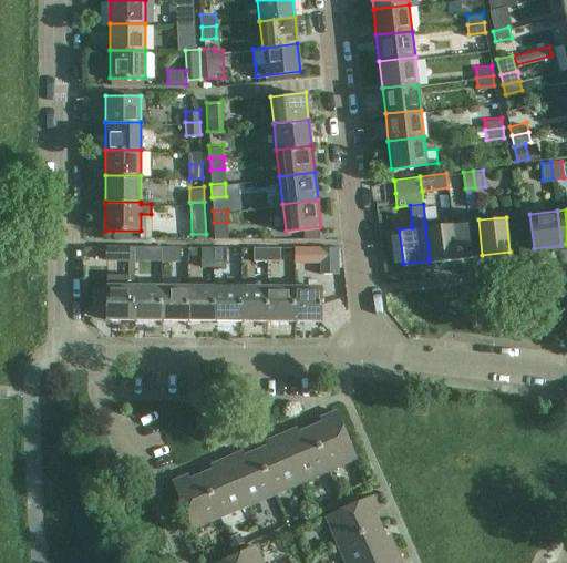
[(482,255),(478,219),(452,223),(455,258),(482,255)]
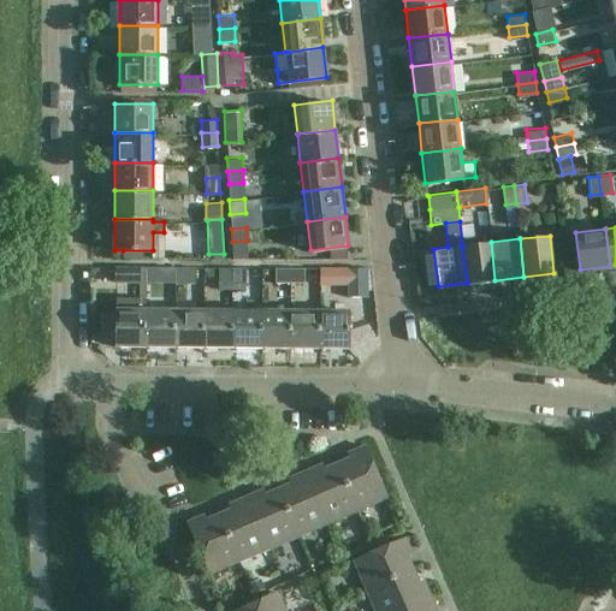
[(478,243),(462,245),(467,283),(495,280),(491,242),(490,242),(487,241),(479,241),(478,243)]
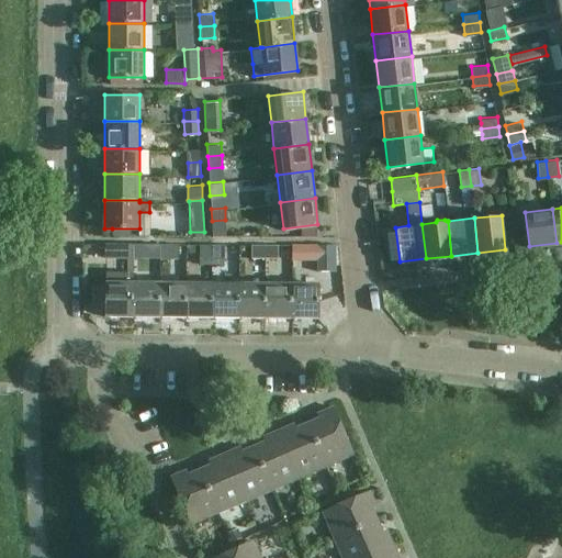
[(113,242),(104,242),(104,257),(113,257),(113,242)]
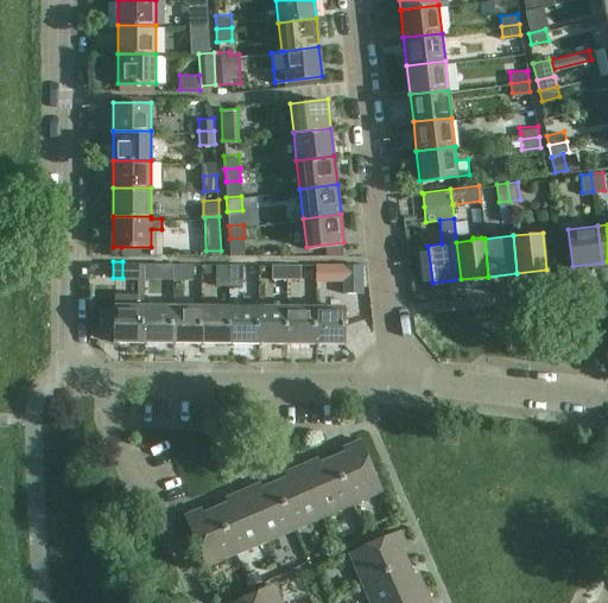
[(172,261),(159,261),(158,277),(172,277),(172,261)]
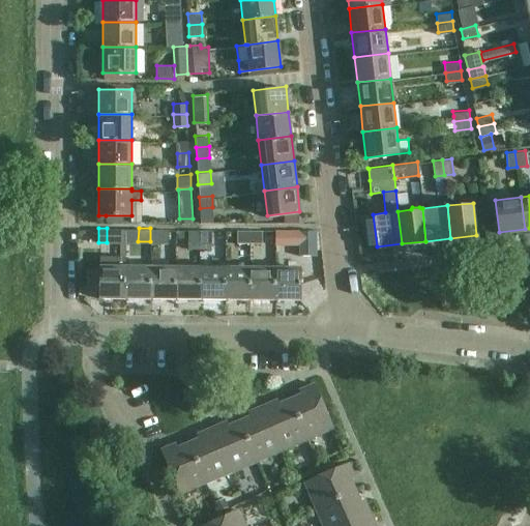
[(151,228),(150,228),(150,241),(150,242),(168,242),(168,228),(151,228)]
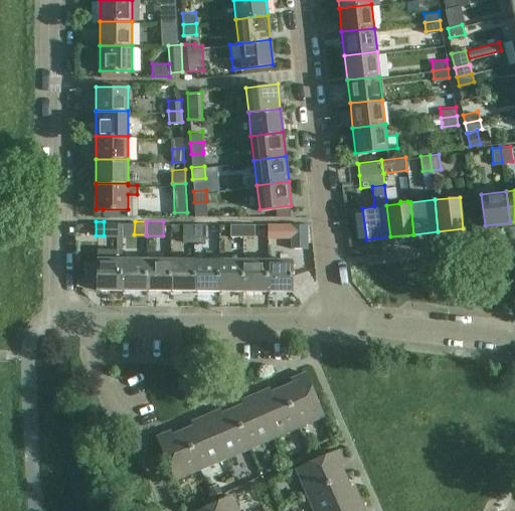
[(183,221),(182,241),(194,241),(194,222),(183,221)]
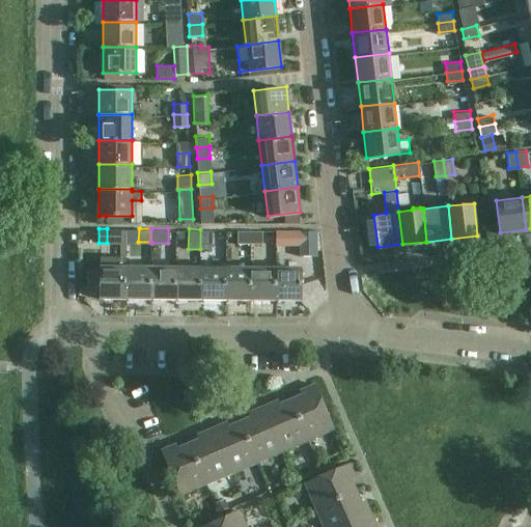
[(301,228),(300,253),(316,253),(316,228),(301,228)]
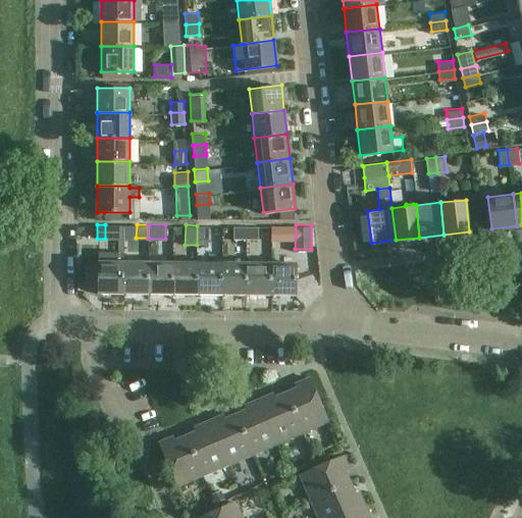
[(132,225),(123,225),(123,239),(132,239),(132,225)]
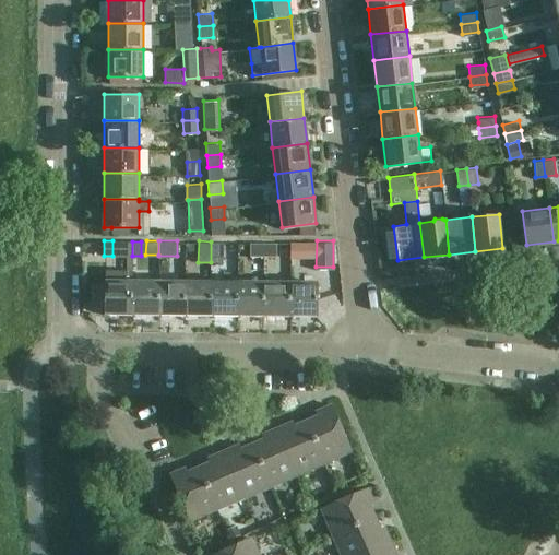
[(211,241),(211,262),(224,262),(224,241),(211,241)]
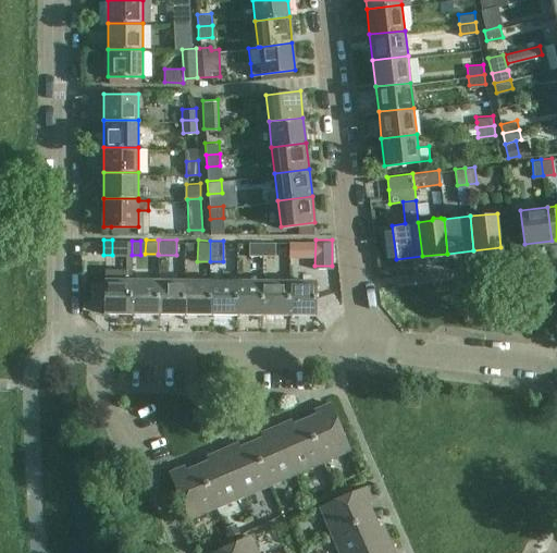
[(262,255),(262,241),(248,241),(248,254),(262,255)]
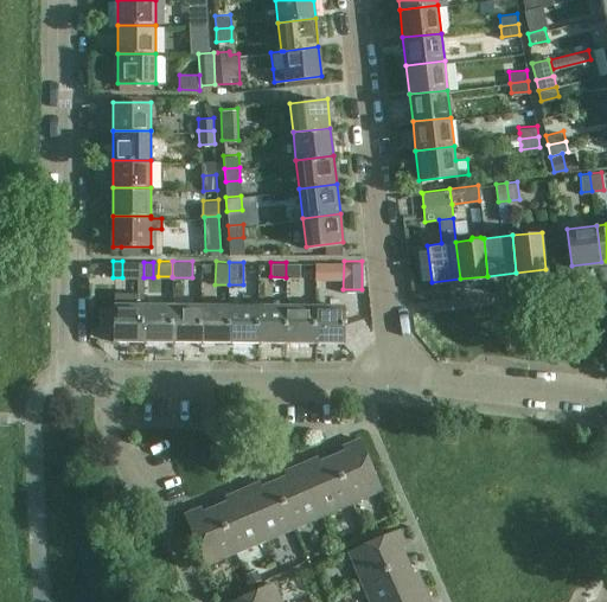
[(286,262),(286,277),(300,277),(300,262),(286,262)]
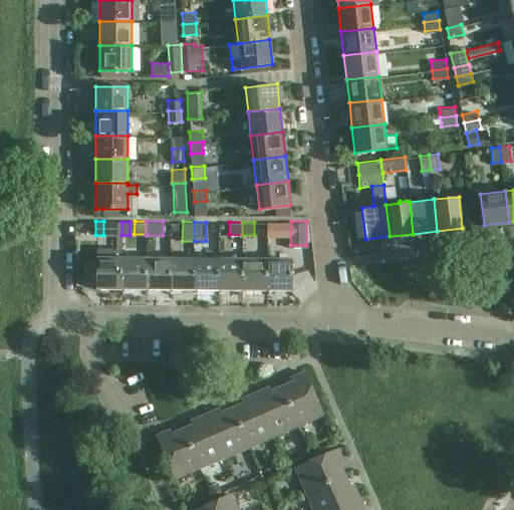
[(278,222),(266,222),(266,237),(278,237),(278,222)]
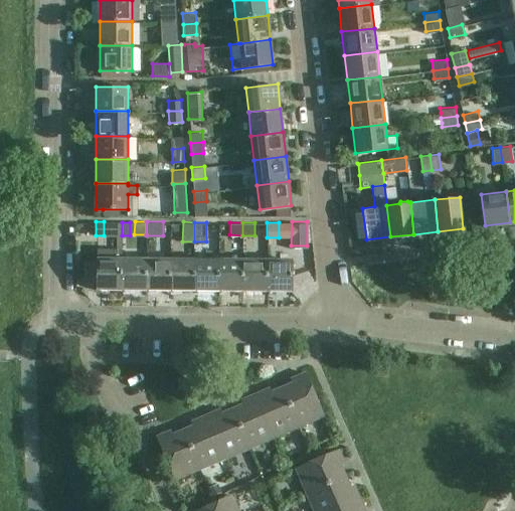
[(97,258),(97,261),(97,281),(97,284),(97,289),(122,289),(122,257),(122,247),(97,247),(97,258)]
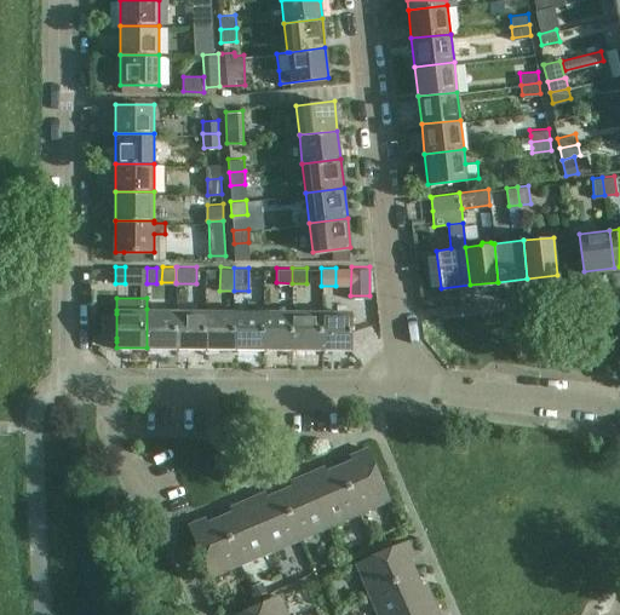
[(176,348),(176,309),(147,309),(147,348),(176,348)]
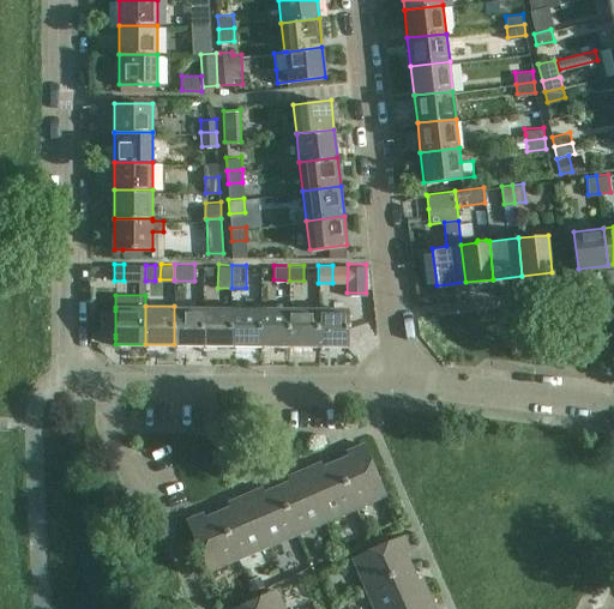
[(203,344),(203,306),(174,306),(174,344),(203,344)]
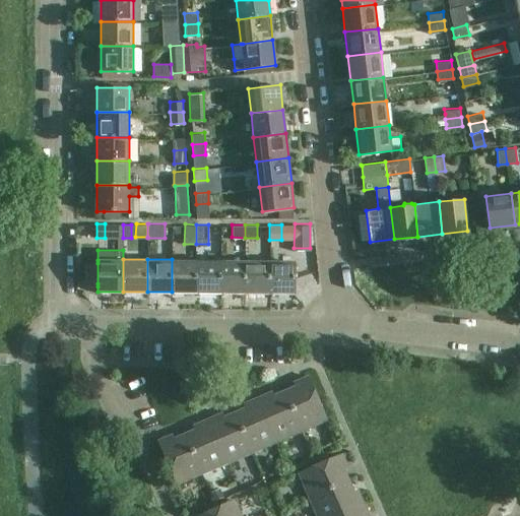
[(195,292),(196,260),(172,259),(172,292),(195,292)]
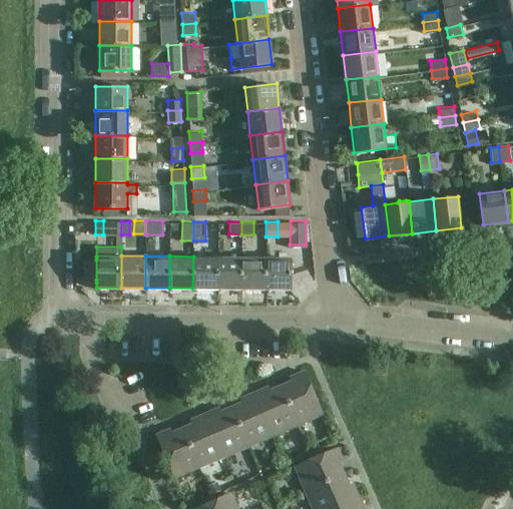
[(216,288),(217,257),(193,257),(192,288),(216,288)]
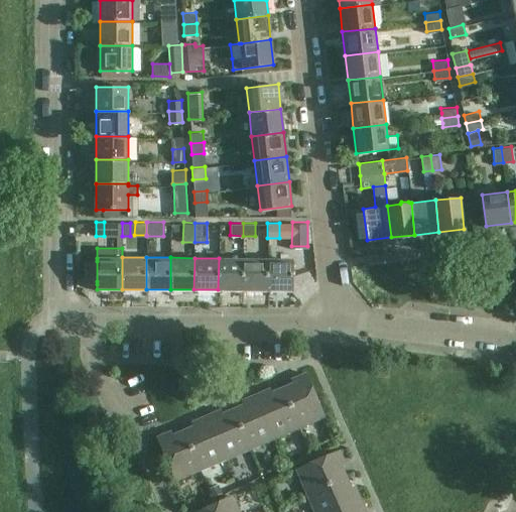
[(243,289),(243,258),(219,258),(218,289),(243,289)]
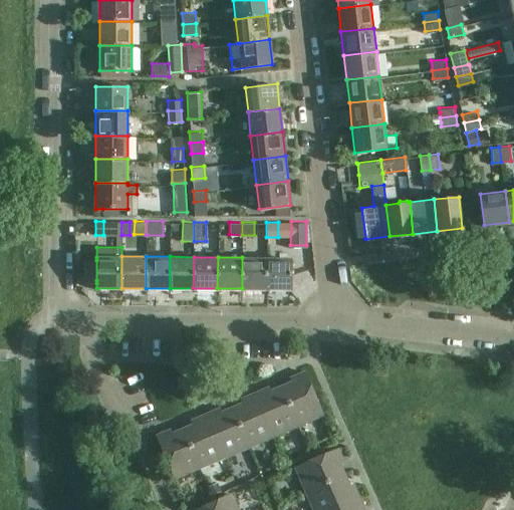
[(266,289),(266,257),(242,257),(242,288),(266,289)]
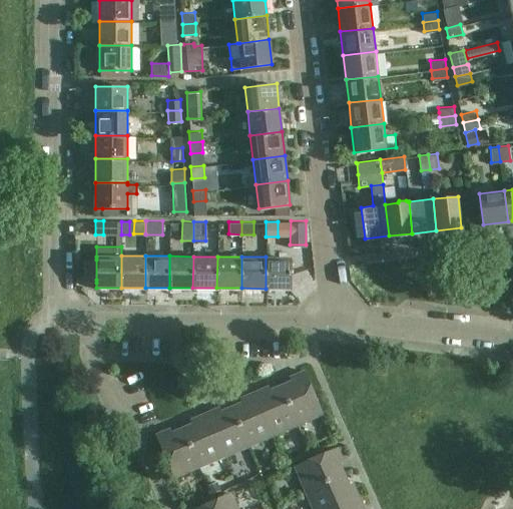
[(266,257),(266,289),(291,289),(291,257),(266,257)]
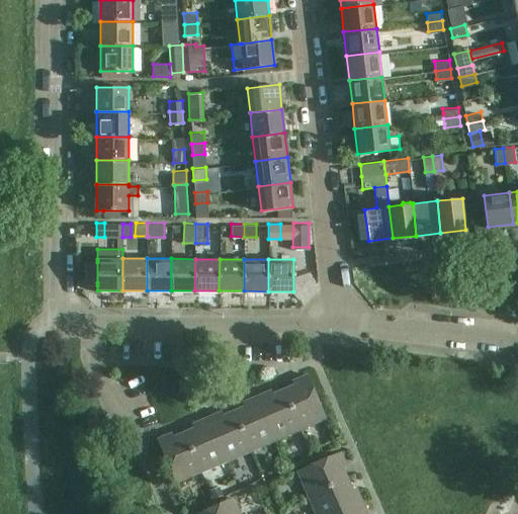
[(97,262),(84,262),(84,285),(97,285),(97,282),(97,262)]
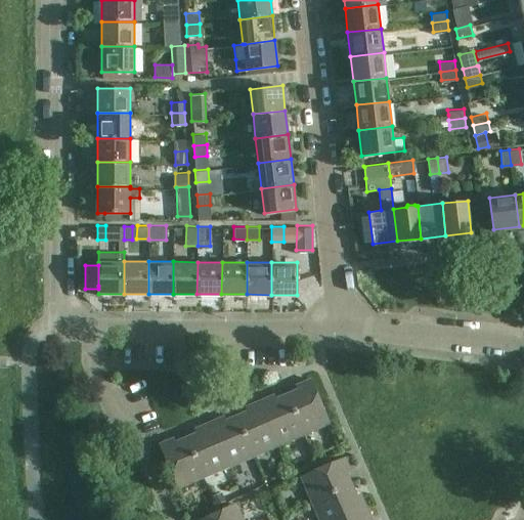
[(287,392),(304,433),(330,422),(310,377),(295,384),(297,387),(287,392)]
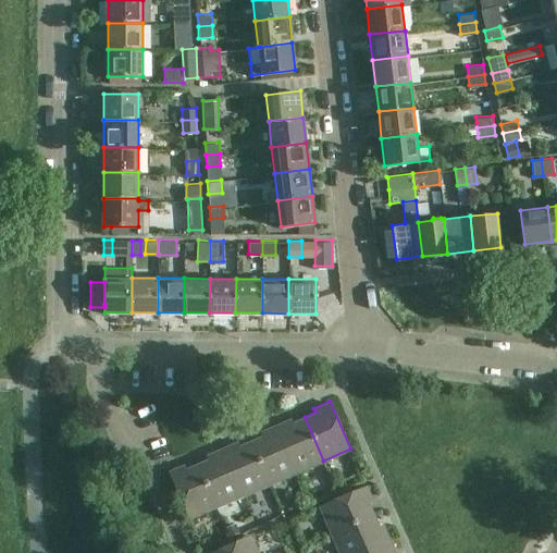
[(275,425),(296,471),(323,461),(305,417),(294,421),(292,417),(275,425)]
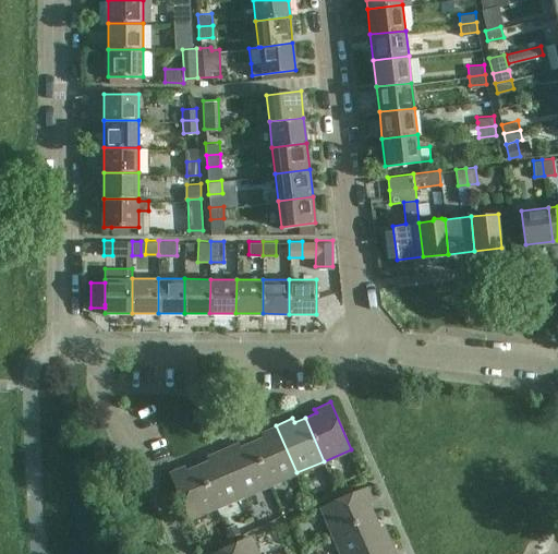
[(252,441),(270,484),(296,472),(276,425),(261,432),(263,436),(252,441)]
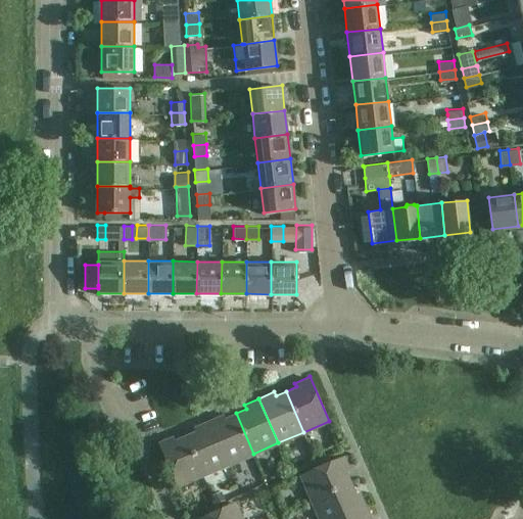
[(208,420),(228,464),(253,454),(236,413),(226,417),(224,413),(208,420)]
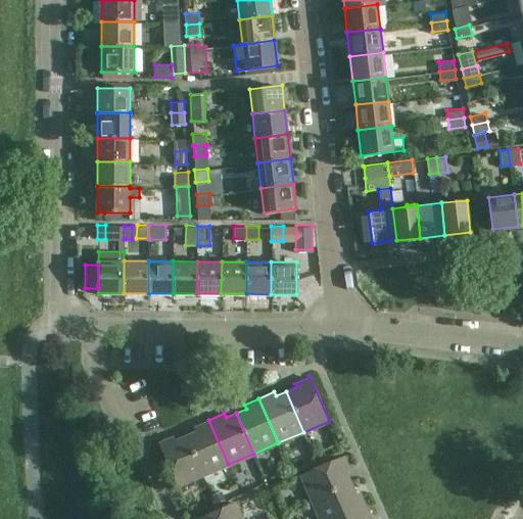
[(186,434),(203,475),(228,464),(208,420),(194,426),(195,430),(186,434)]
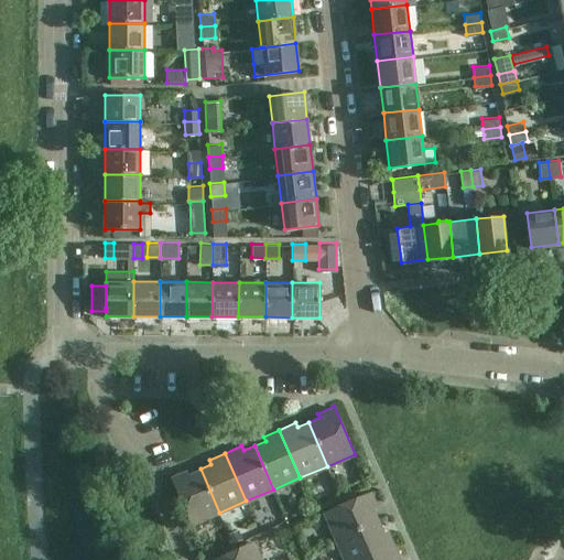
[(219,513),(201,469),(188,473),(187,470),(171,476),(191,525),(219,513)]
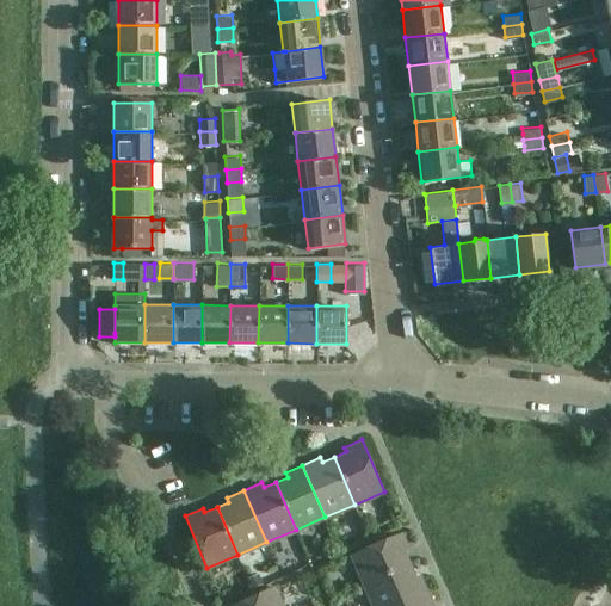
[(363,582),(409,562),(405,550),(409,548),(401,530),(350,552),(363,582)]
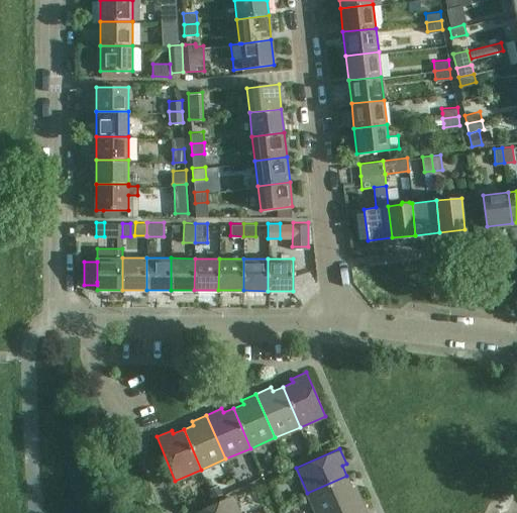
[(315,512),(328,512),(362,499),(355,484),(351,486),(346,476),(307,493),(315,512)]
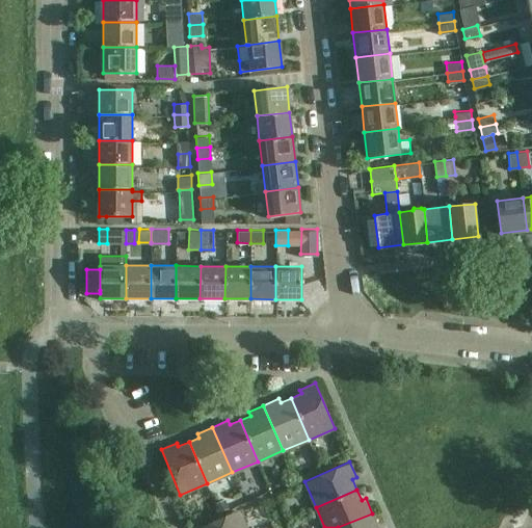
[(247,527),(239,509),(196,527),(247,527)]
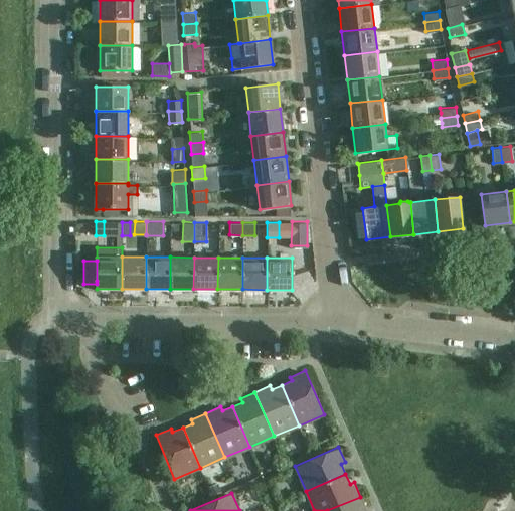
[(365,510),(360,497),(327,510),(365,510)]
